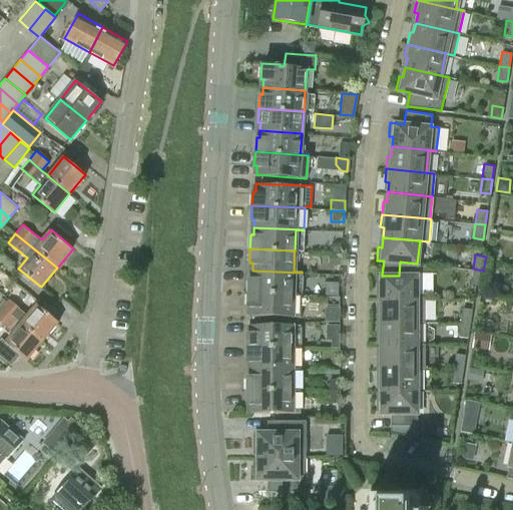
[(417,265),(417,264),(400,262),(399,276),(382,276),(382,275),(376,275),(376,289),(380,289),(380,299),(417,299),(417,298),(417,265)]
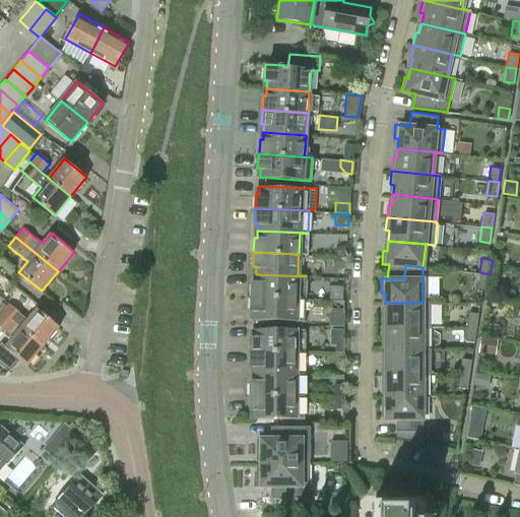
[(488,288),(490,274),(479,272),(477,287),(488,288)]
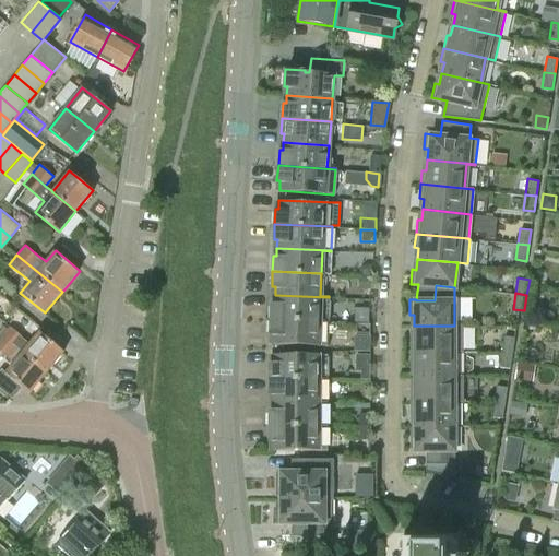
[(328,321),(329,297),(275,295),(274,304),(271,304),(271,319),(328,321)]
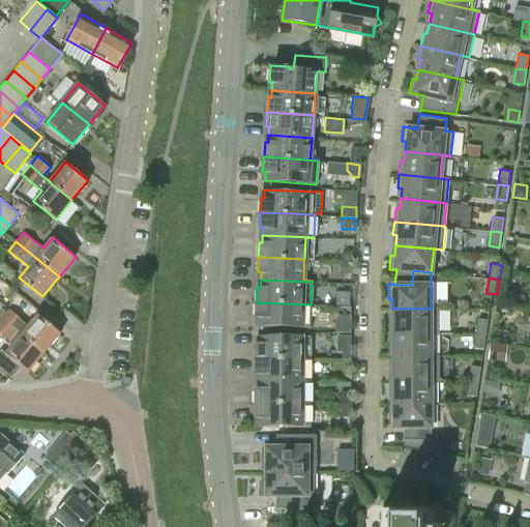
[(311,327),(311,304),(257,302),(256,317),(259,317),(259,325),(311,327)]
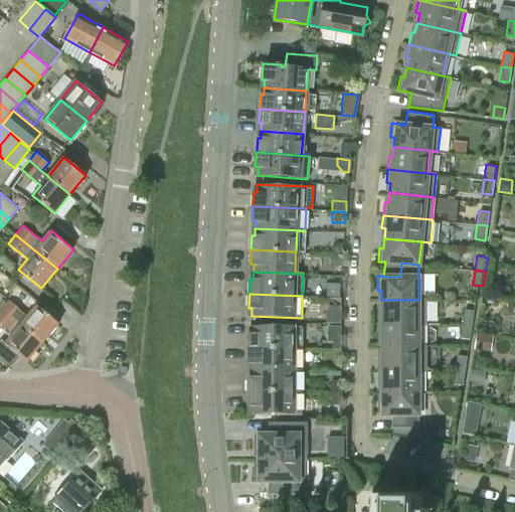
[(1,307),(14,319),(21,310),(8,299),(1,307)]
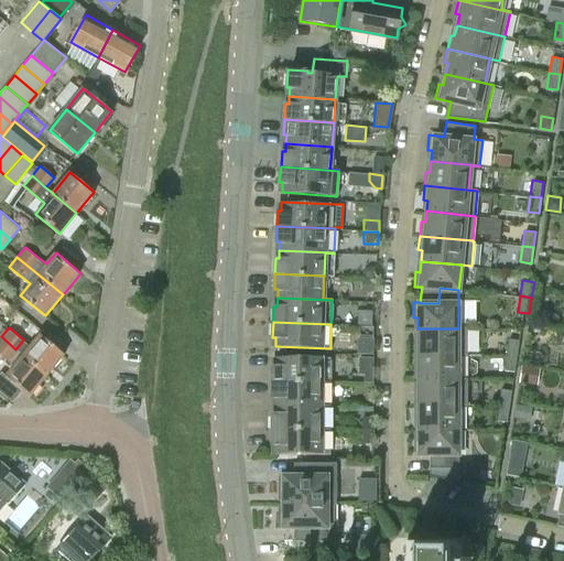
[(418,340),(413,340),(413,354),(458,354),(458,355),(467,355),(467,354),(467,328),(467,327),(458,327),(458,328),(418,328),(418,340)]
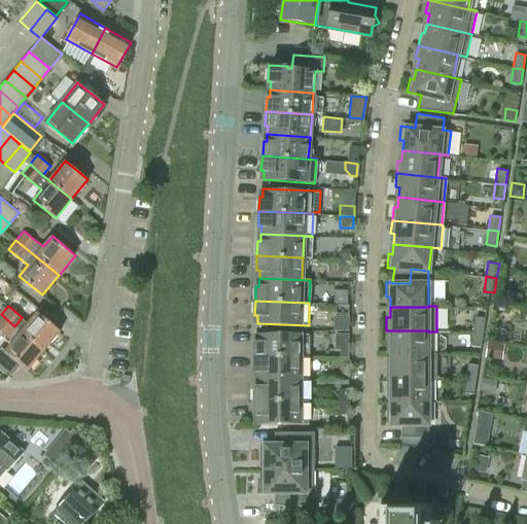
[(22,332),(45,351),(62,332),(38,312),(22,332)]
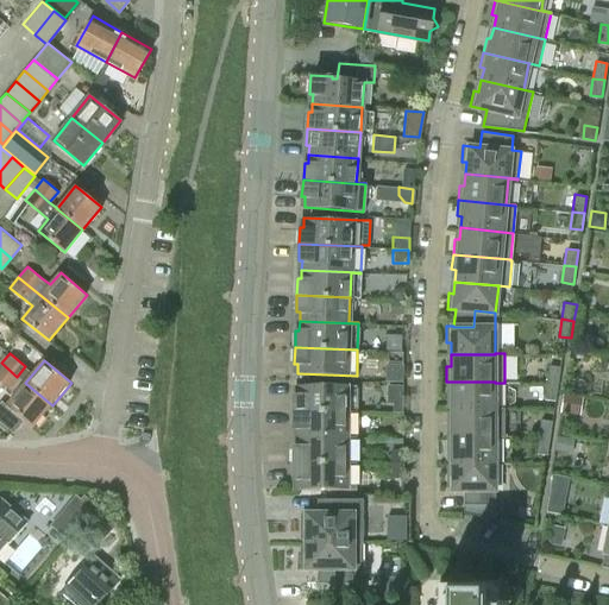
[(0,378),(8,386),(17,377),(1,363),(0,364),(0,378)]
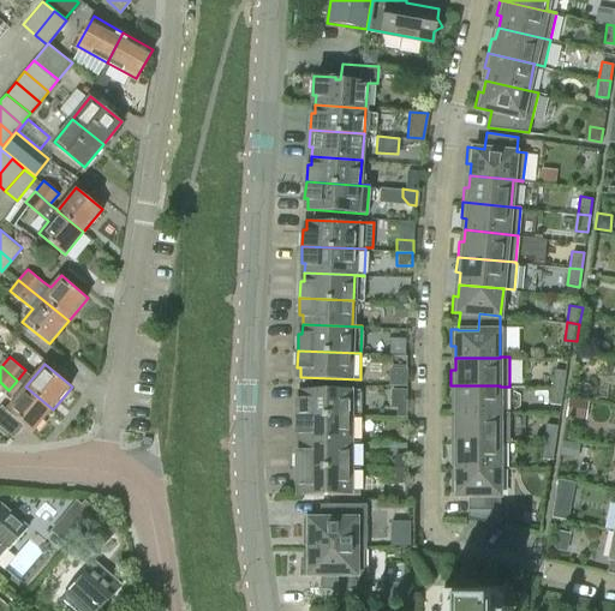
[(551,385),(563,387),(566,370),(554,369),(551,385)]
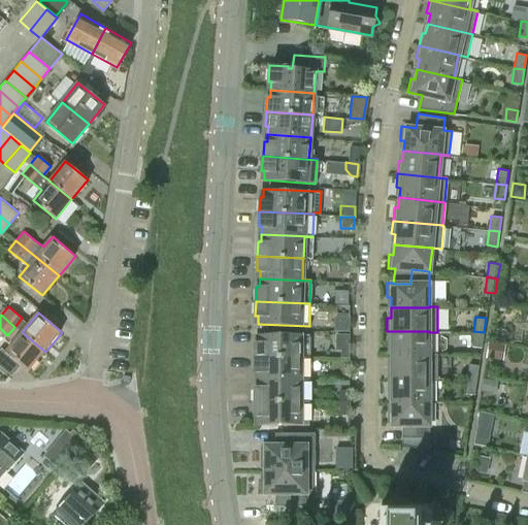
[(429,331),(387,331),(387,343),(391,345),(391,355),(429,355),(429,354),(429,332),(429,331)]
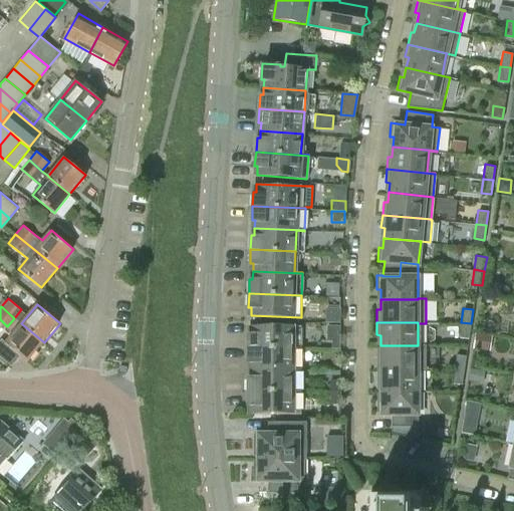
[(469,338),(471,323),(461,322),(459,336),(469,338)]
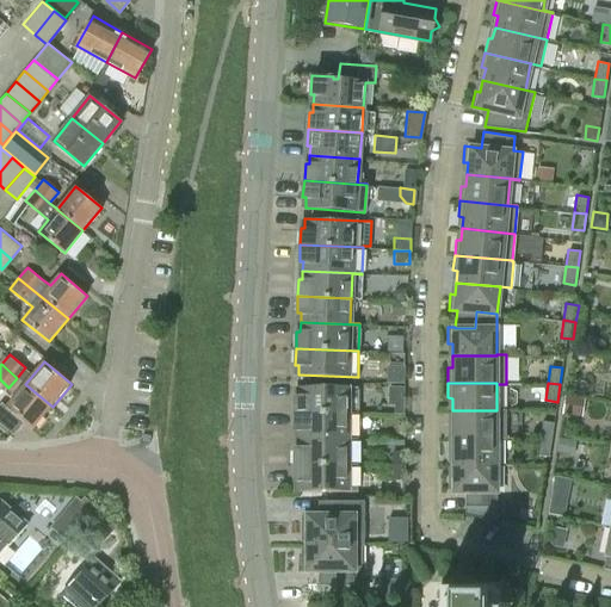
[(34,429),(53,407),(25,384),(7,407),(1,401),(0,402),(0,422),(13,433),(24,421),(34,429)]
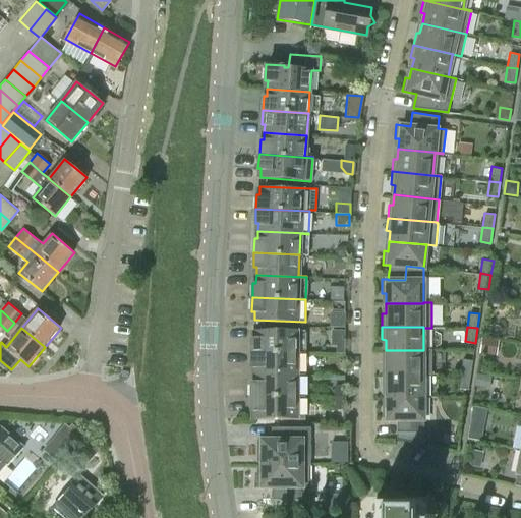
[(251,352),(305,352),(305,329),(254,329),(254,338),(251,338),(251,352)]
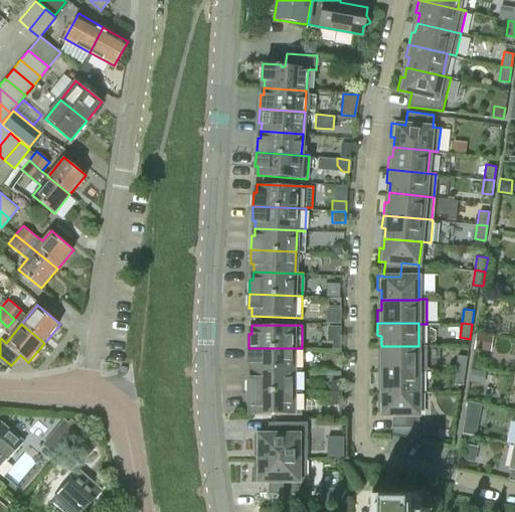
[(340,327),(332,327),(332,342),(332,350),(340,349),(340,327)]
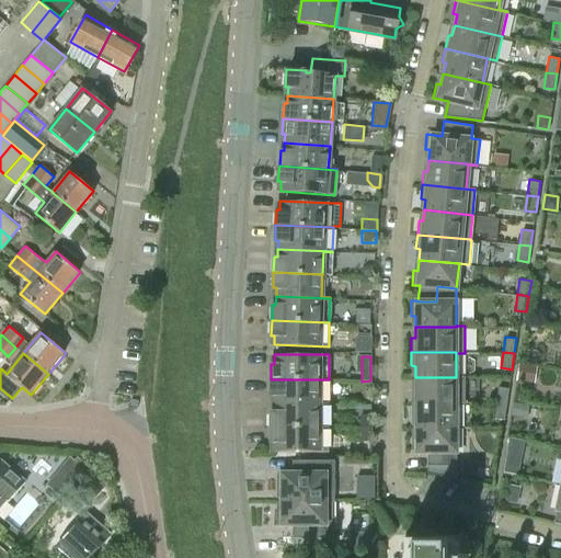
[(415,388),(411,388),(411,401),(456,401),(456,402),(465,402),(465,401),(465,377),(465,376),(456,376),(456,377),(415,377),(415,388)]
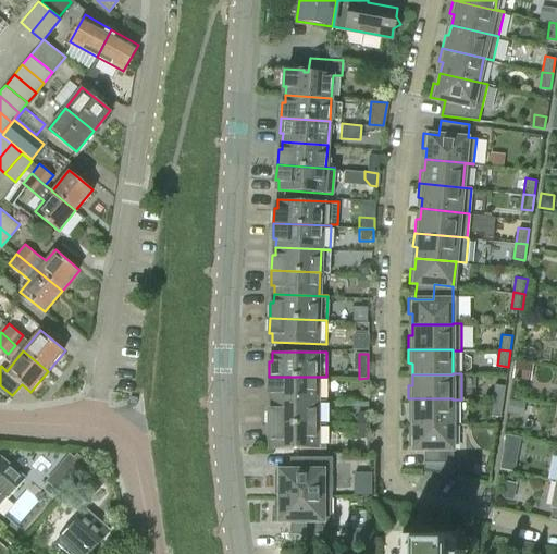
[(325,399),(326,377),(269,377),(269,392),(272,392),(272,399),(325,399)]
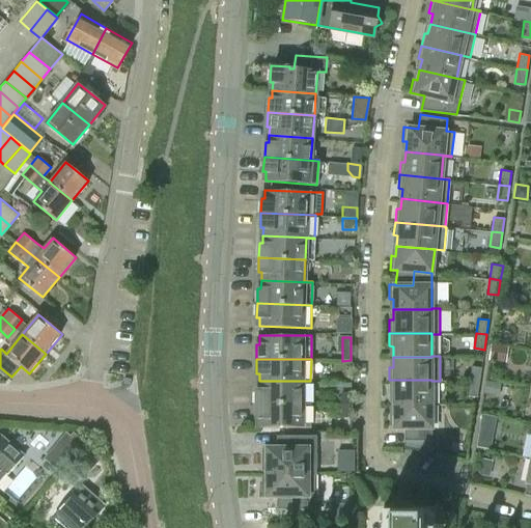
[(469,380),(479,382),(481,367),(471,365),(469,380)]
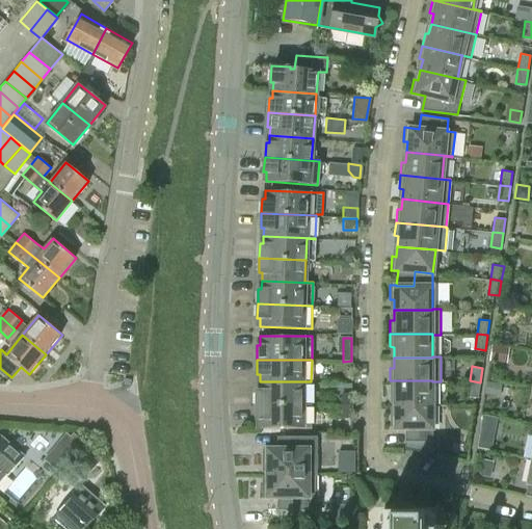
[(394,404),(432,404),(432,381),(432,380),(390,380),(390,394),(394,394),(394,404)]
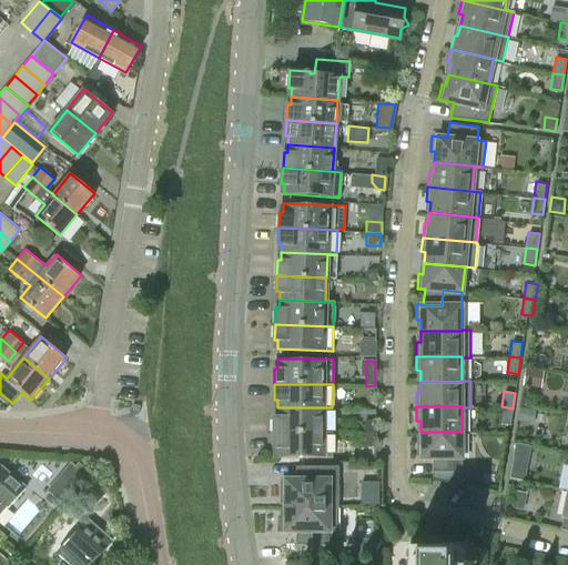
[(510,424),(513,409),(501,406),(499,423),(510,424)]
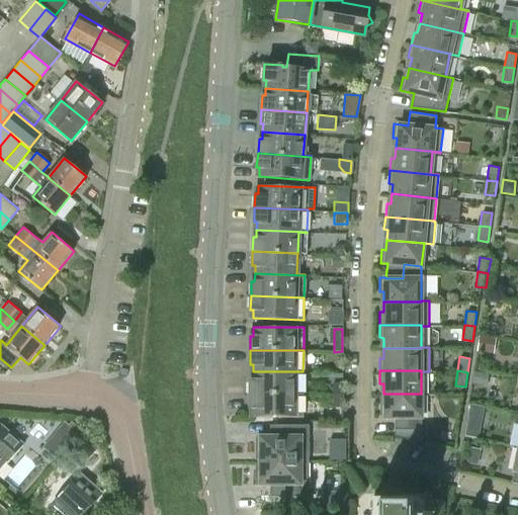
[(303,394),(303,371),(253,371),(253,379),(250,379),(250,394),(303,394)]
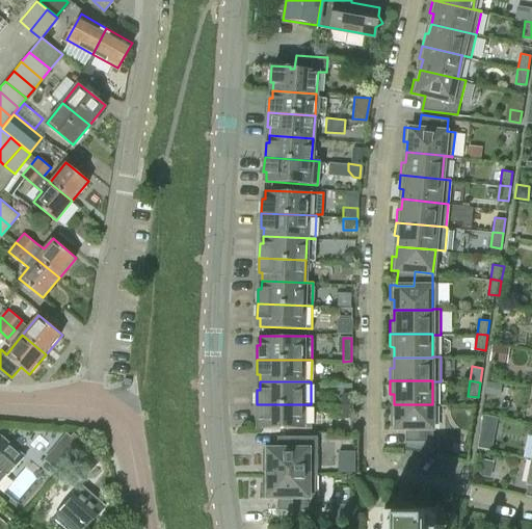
[(341,404),(351,404),(351,392),(341,392),(341,404)]
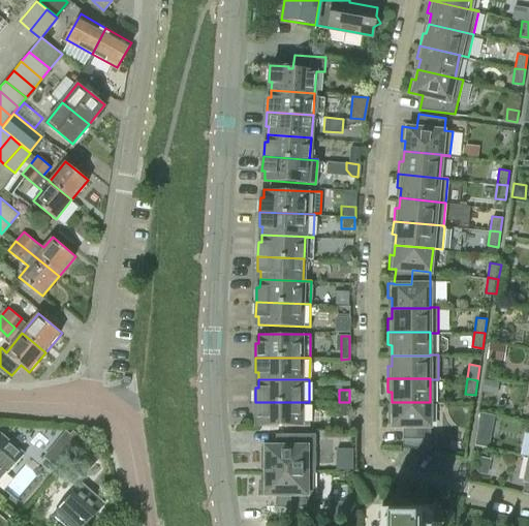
[(309,426),(309,402),(255,402),(255,416),(258,416),(258,425),(309,426)]
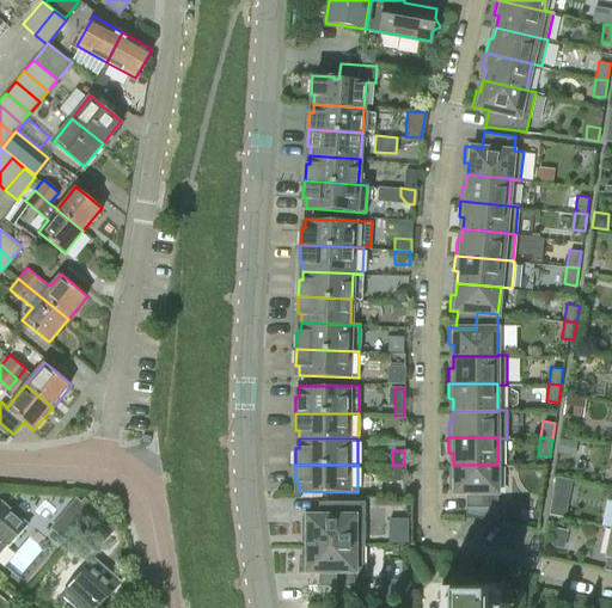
[(392,479),(404,479),(404,465),(392,465),(392,479)]
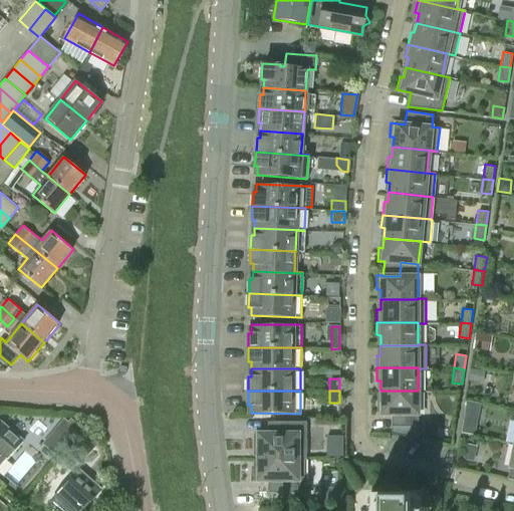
[(418,438),(418,391),(380,391),(380,401),(376,401),(376,415),(391,415),(391,433),(418,438)]
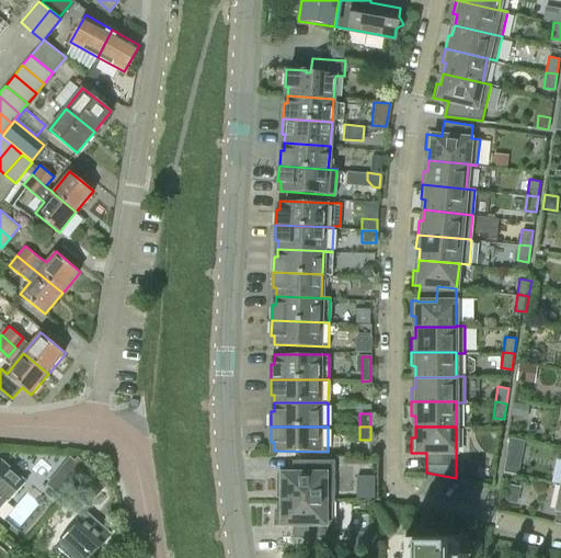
[(507,457),(504,471),(516,474),(519,460),(507,457)]
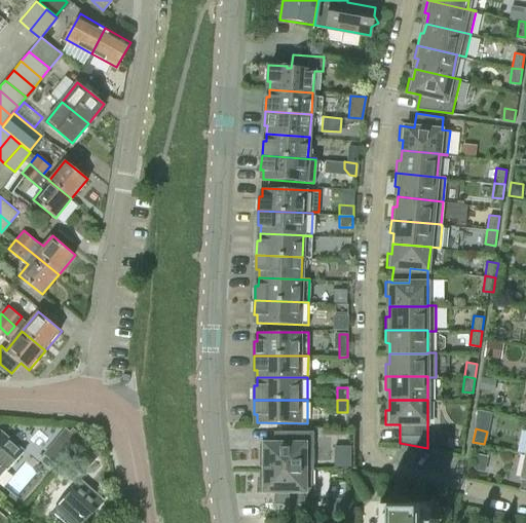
[(0,475),(6,469),(7,470),(24,450),(0,430),(0,475)]
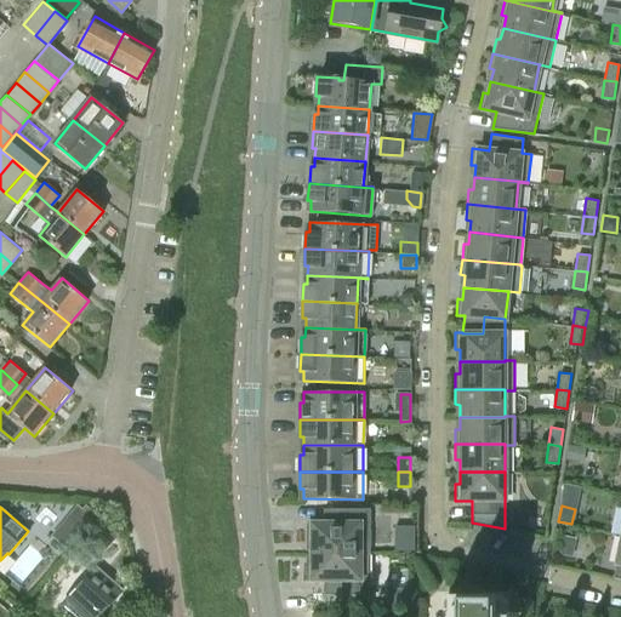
[(311,552),(370,552),(370,508),(323,508),(323,523),(306,523),(306,540),(311,540),(311,552)]
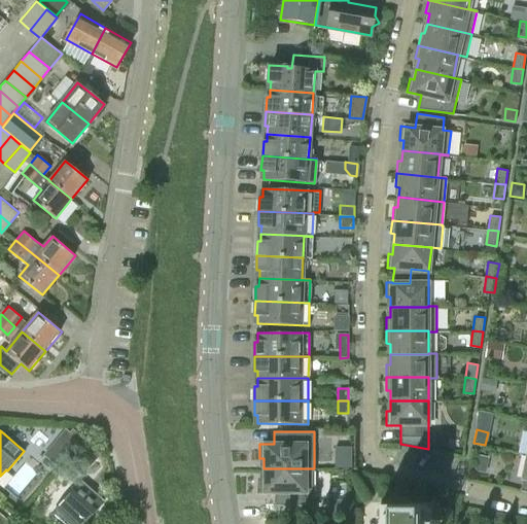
[(477,454),(473,466),(486,469),(488,456),(477,454)]
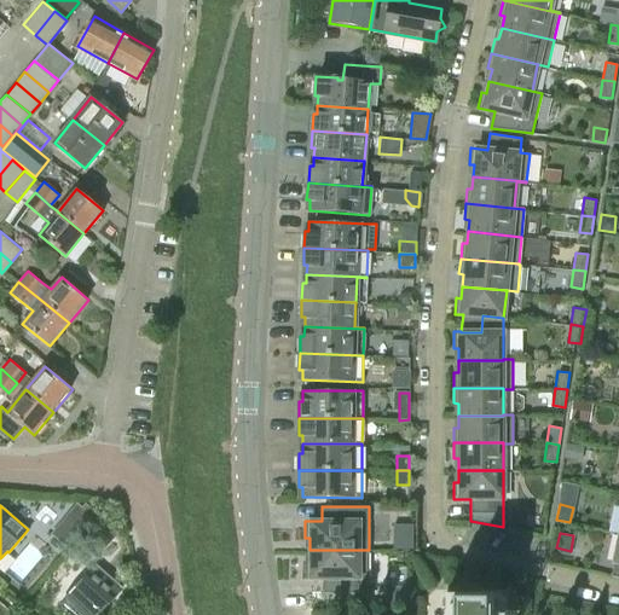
[(369,592),(369,550),(310,550),(310,562),(305,562),(305,578),(322,578),(322,592),(369,592)]
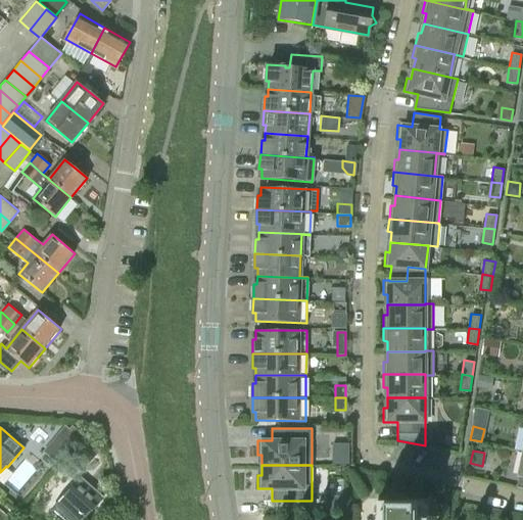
[(81,476),(52,508),(65,519),(87,519),(87,515),(103,497),(81,476)]
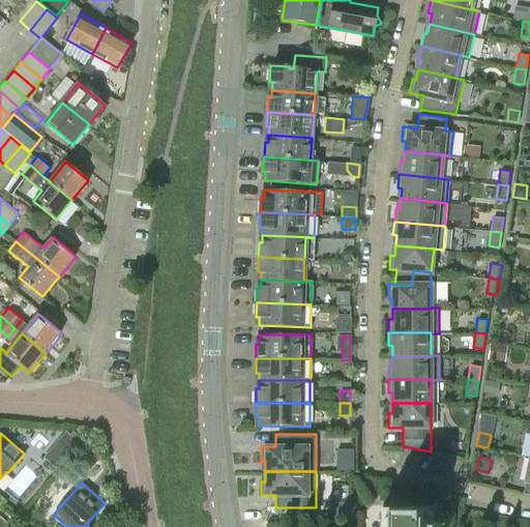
[(423,526),(424,513),(378,511),(377,526),(423,526)]
